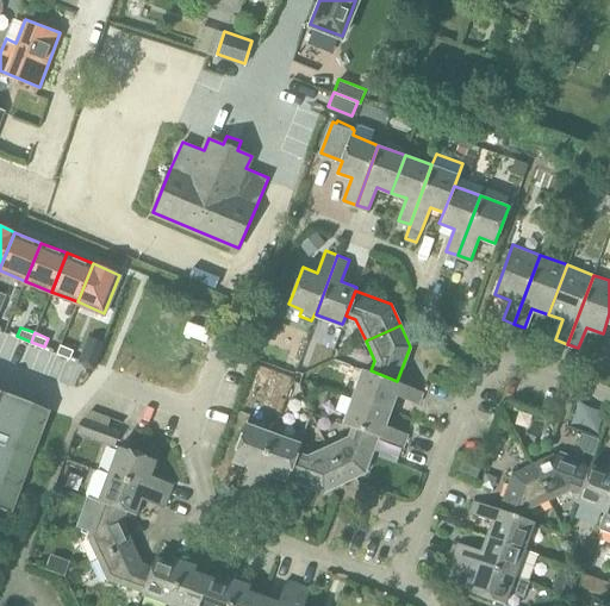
[(60,343),(56,353),(69,357),(74,349),(60,343)]
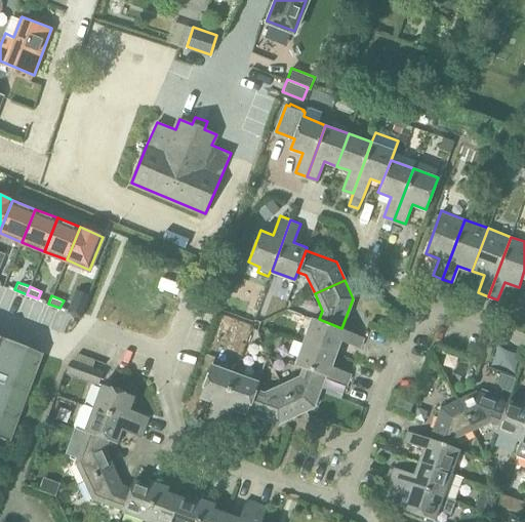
[(363,336),(341,328),(319,319),(312,317),(303,340),(335,353),(340,339),(359,347),(363,336)]
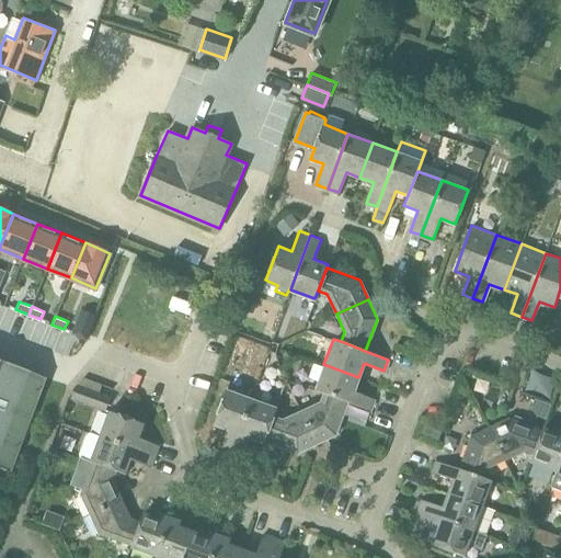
[(0,462),(11,466),(44,377),(0,361),(0,462)]
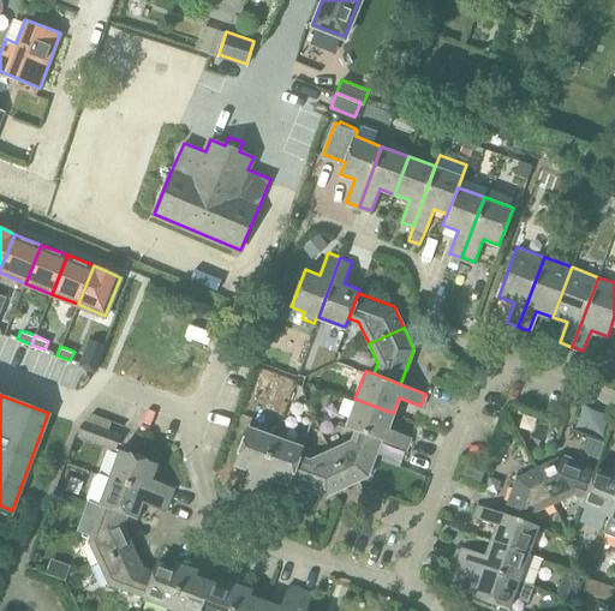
[(345,425),(353,429),(381,439),(405,448),(410,436),(387,427),(393,413),(354,399),(345,425)]
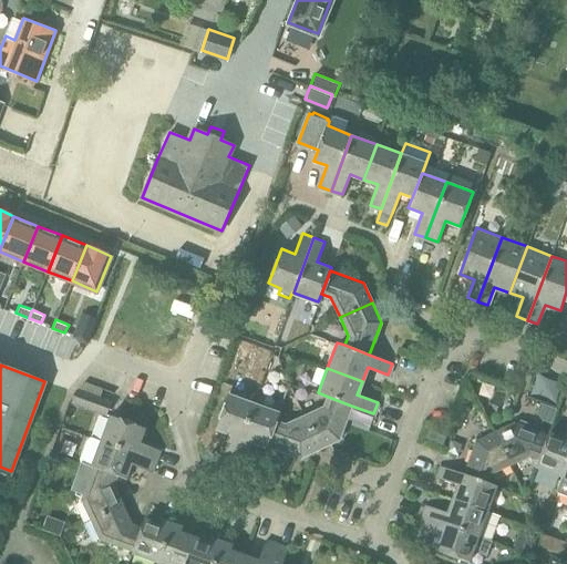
[(76,388),(72,401),(105,413),(110,400),(76,388)]
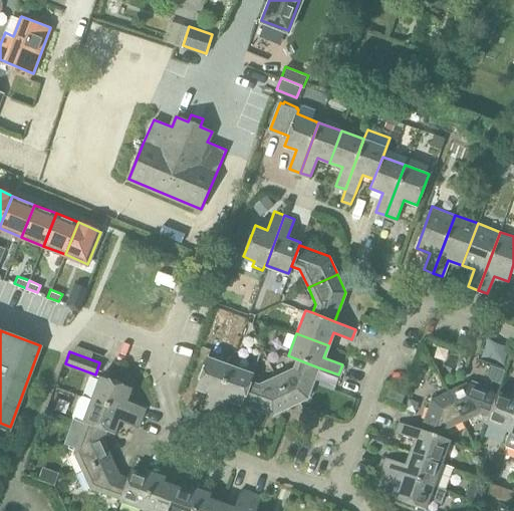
[(195,387),(207,392),(200,411),(211,415),(229,364),(207,355),(195,387)]
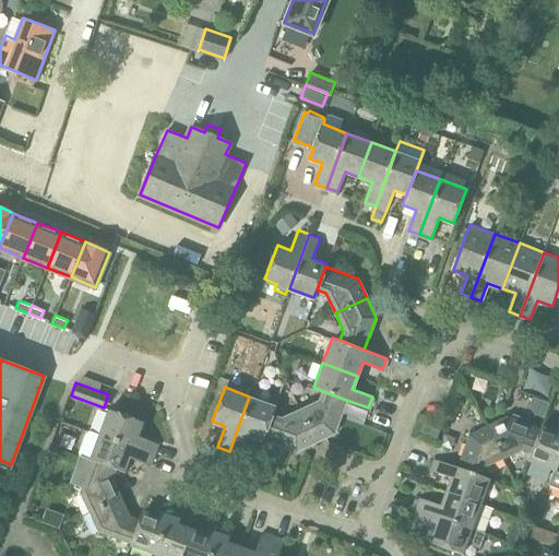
[(321,390),(317,400),(297,409),(312,440),(334,432),(346,400),(321,390)]
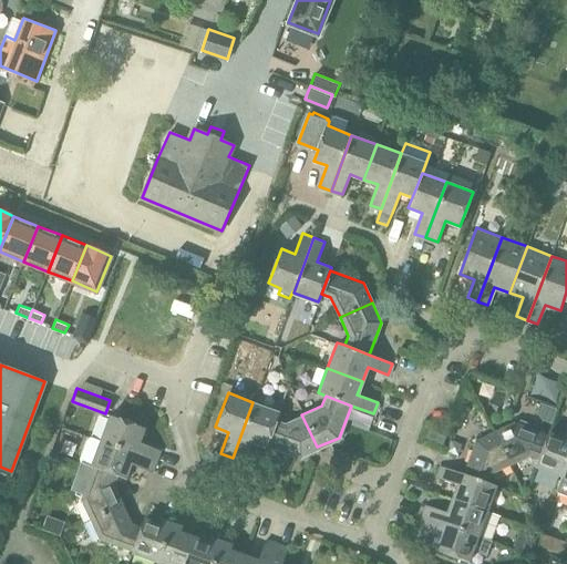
[(278,411),(253,402),(233,458),(244,461),(251,441),(266,447),(266,443),(275,421),(278,411)]
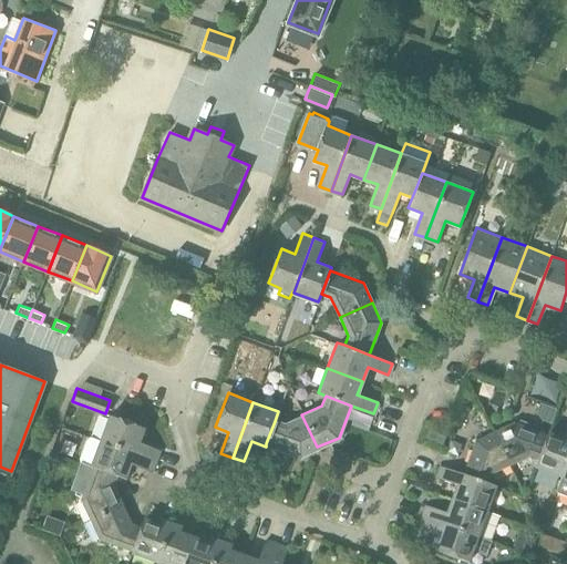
[(144,427),(110,414),(101,440),(156,460),(160,448),(138,440),(144,427)]
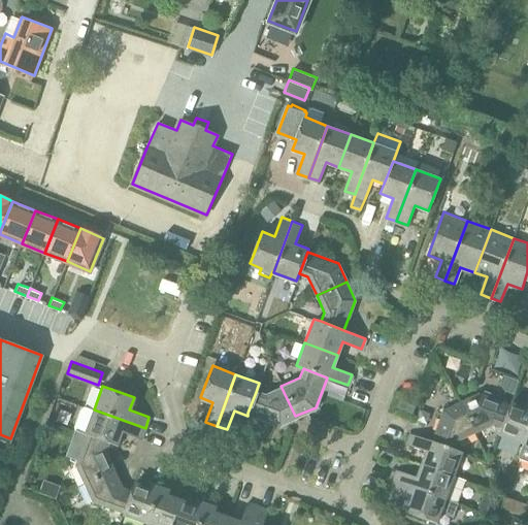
[(263,395),(256,392),(248,413),(277,424),(295,416),(281,386),(263,395)]
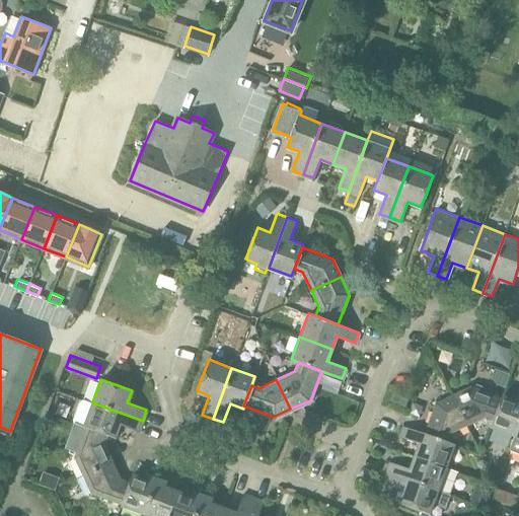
[(470,385),(453,393),(467,424),(485,415),(494,418),(494,419),(502,396),(490,392),(491,388),(476,382),(474,387),(470,385)]
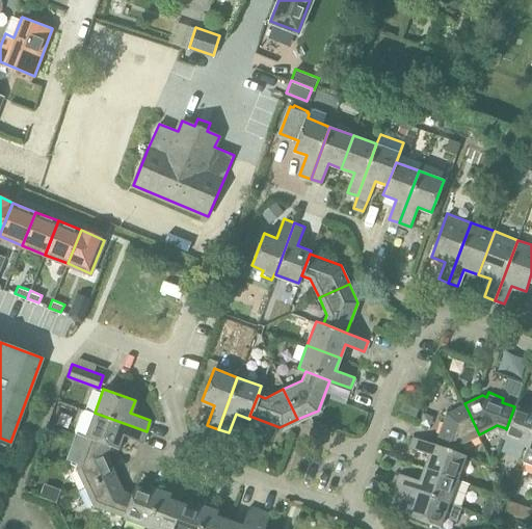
[(506,429),(506,428),(503,437),(527,446),(531,430),(531,395),(527,408),(515,404),(514,406),(506,429)]
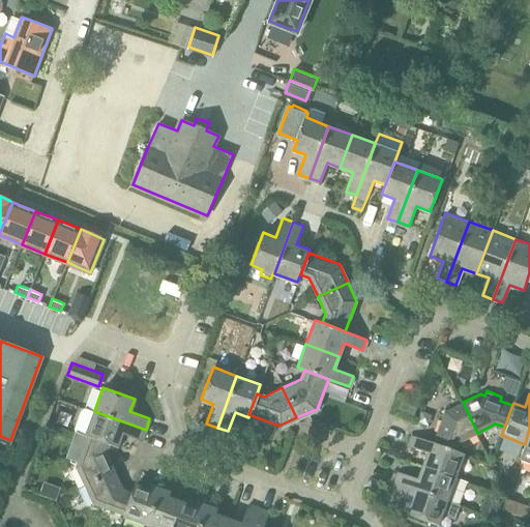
[(444,410),(433,441),(433,442),(455,450),(455,449),(459,441),(477,433),(463,402),(444,410)]
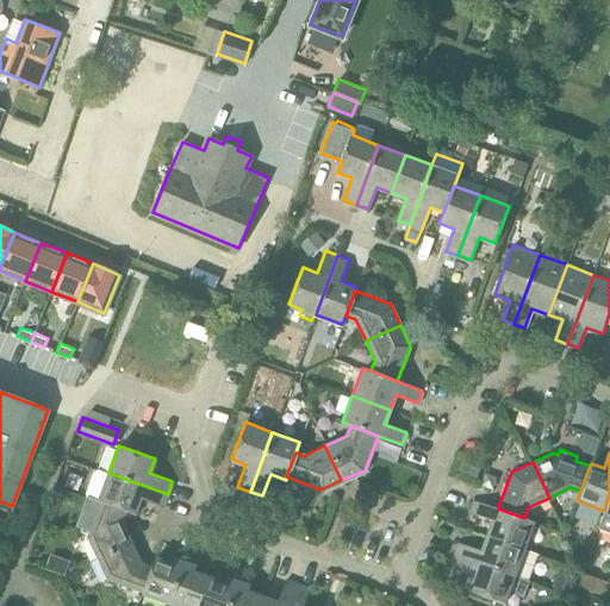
[(109,473),(97,468),(93,472),(86,491),(87,495),(100,499),(101,500),(126,508),(125,510),(136,512),(141,498),(163,506),(168,494),(109,473)]
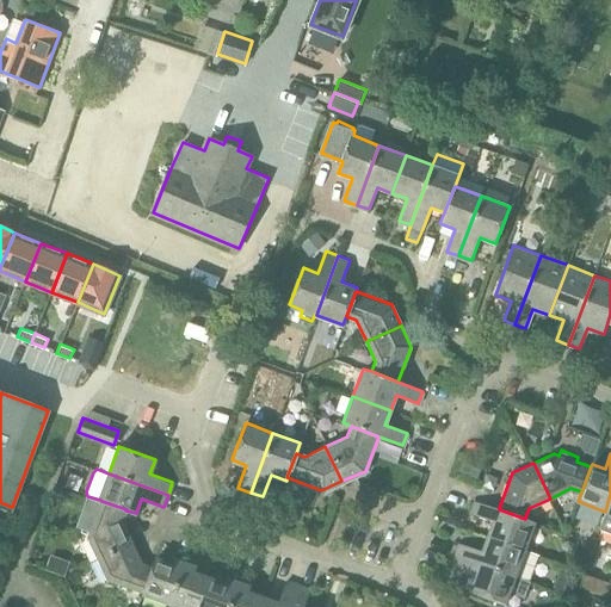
[(610,494),(605,512),(599,528),(610,532),(610,494)]
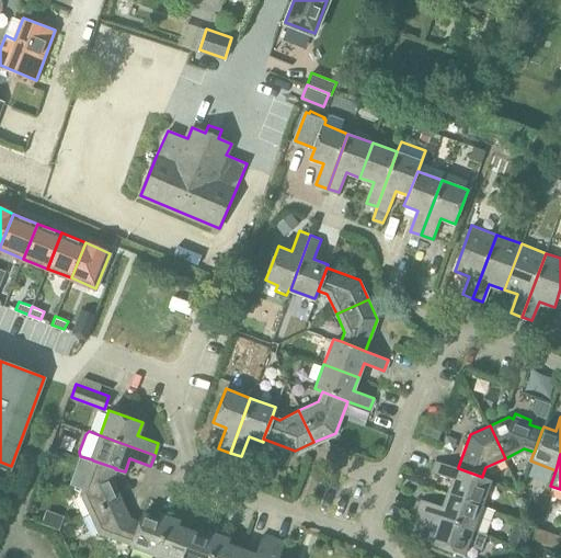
[(70,484),(82,488),(80,493),(90,513),(121,498),(112,479),(115,469),(116,468),(93,460),(92,459),(80,456),(70,484)]
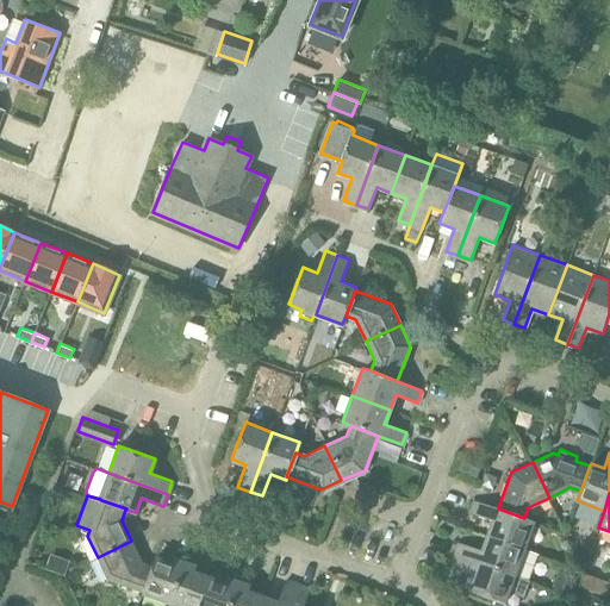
[(470,511),(492,519),(487,533),(524,548),(524,547),(534,520),(524,517),(524,518),(498,508),(498,507),(473,499),(470,511)]
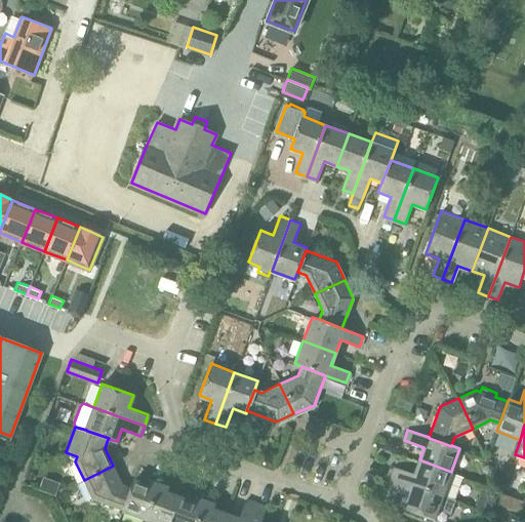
[(414,473),(395,465),(391,475),(455,499),(463,476),(451,471),(451,472),(419,459),(414,473)]
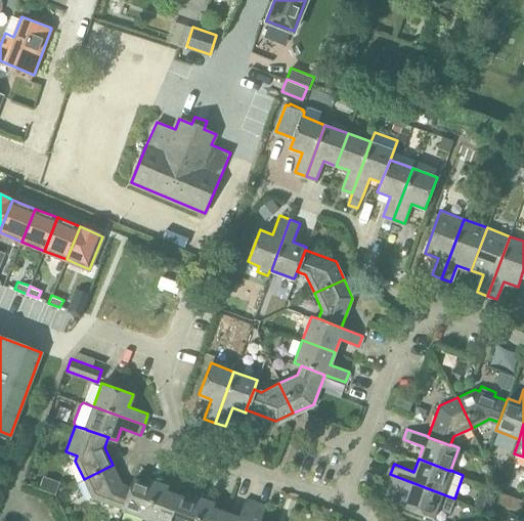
[(84,479),(92,496),(122,508),(123,508),(131,486),(130,486),(122,483),(113,465),(84,479)]
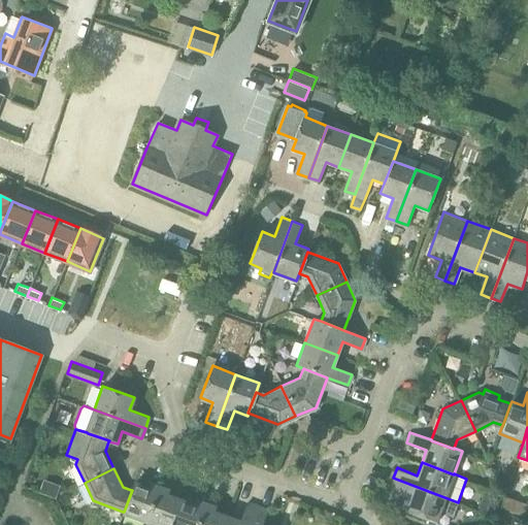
[(389,489),(408,496),(403,510),(436,521),(439,512),(453,517),(458,502),(393,478),(389,489)]
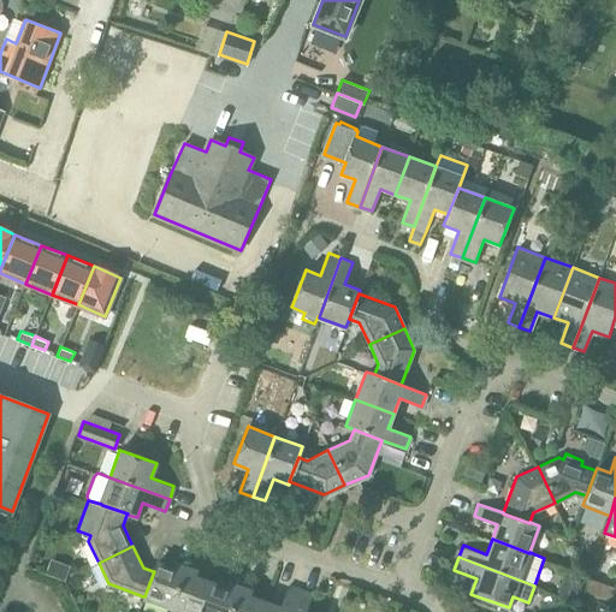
[(144,596),(143,596),(142,599),(170,608),(185,564),(173,560),(172,566),(157,560),(153,571),(154,571),(144,596)]
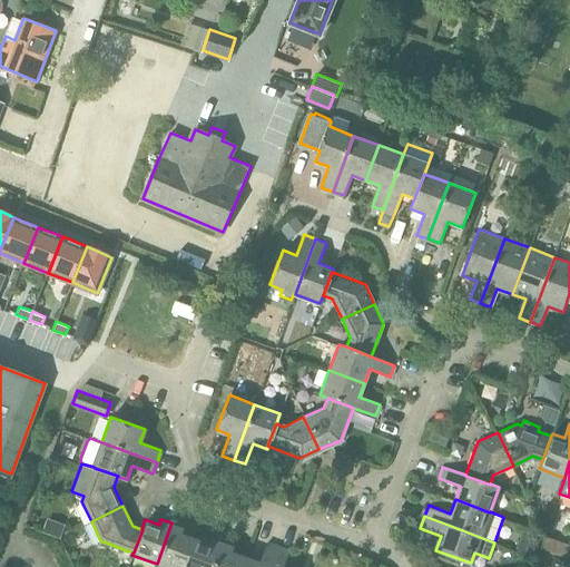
[(183,527),(172,522),(157,564),(165,566),(184,566),(195,537),(182,533),(183,527)]
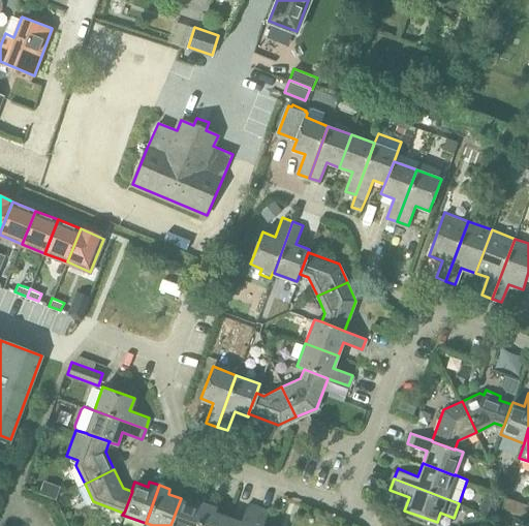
[(523,516),(527,504),(505,496),(501,508),(523,516)]
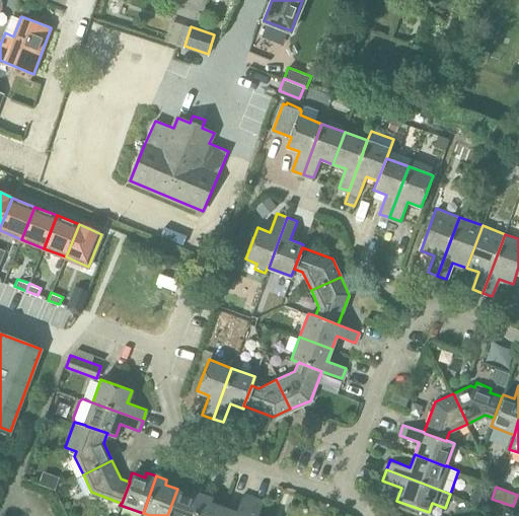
[(191,494),(177,489),(167,515),(194,515),(203,493),(192,489),(191,494)]
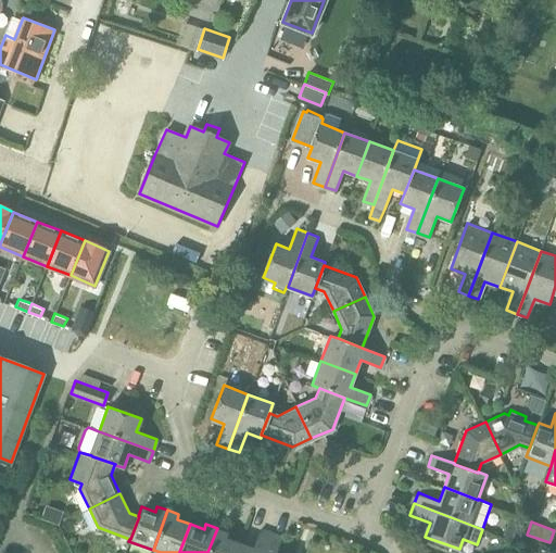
[(252,548),(239,542),(235,552),(262,552),(270,531),(260,527),(252,548)]
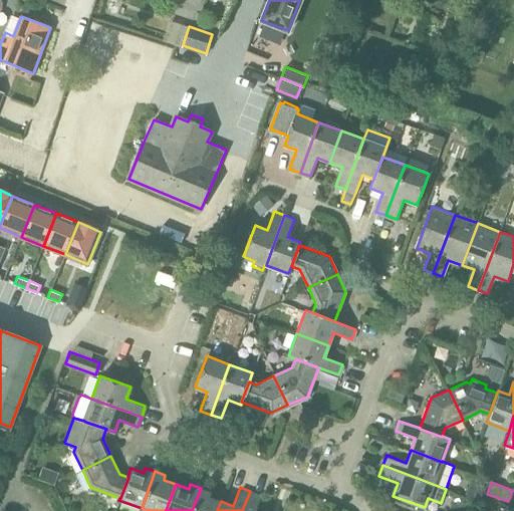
[(211,492),(201,488),(192,510),(217,510),(221,501),(209,497),(211,492)]
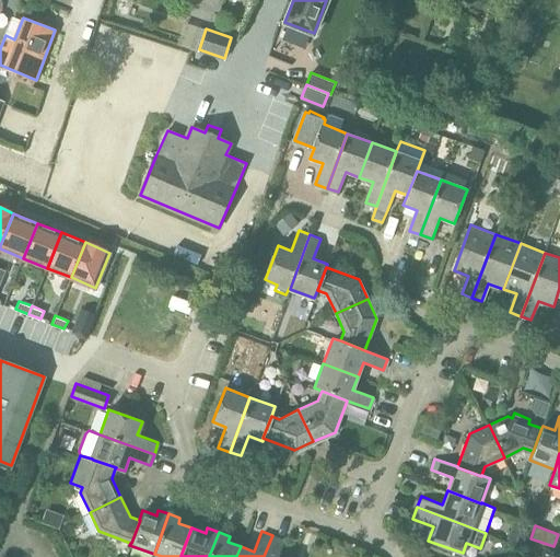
[(264,556),(277,556),(283,538),(272,535),(264,556)]
